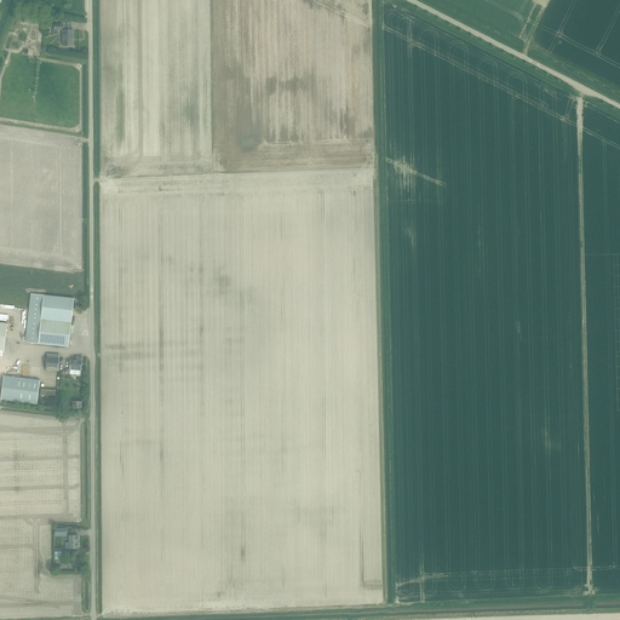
[(68,46),(73,46),(73,30),(72,30),(72,22),(62,22),(62,24),(53,24),(53,30),(53,33),(59,33),(59,30),(63,30),(63,46),(68,46)]
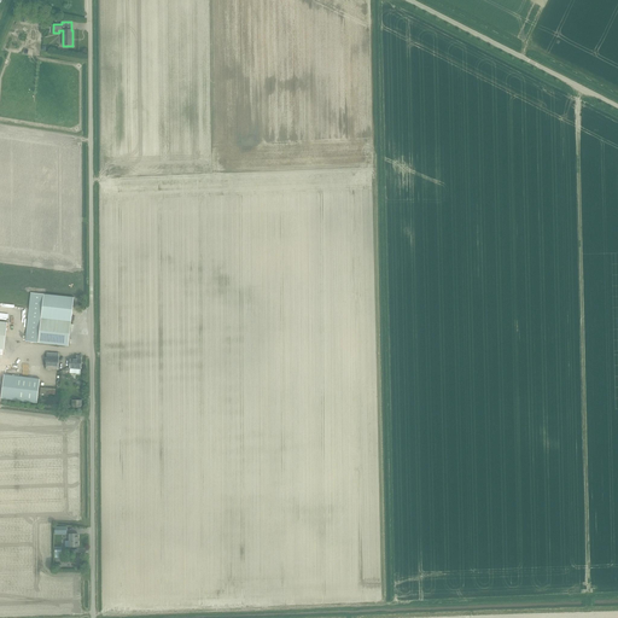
[(71,321),(74,298),(30,293),(25,342),(69,347),(71,325),(73,325),(73,322),(71,321)]
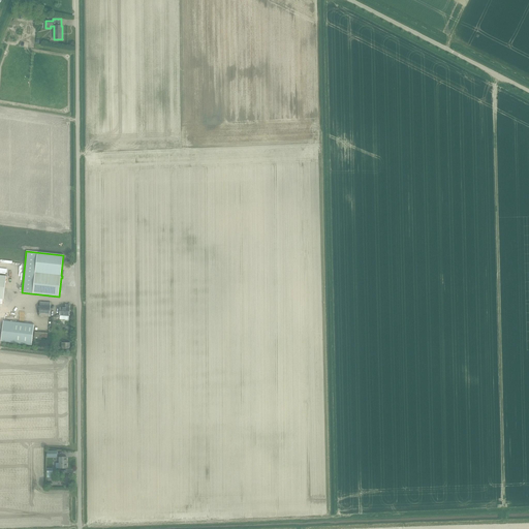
[(50,316),(51,303),(40,302),(39,316),(50,316)]
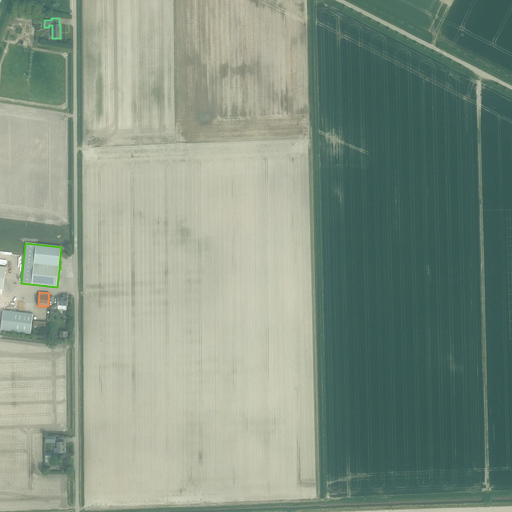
[(57,305),(62,306),(67,306),(67,295),(62,294),(62,298),(58,298),(57,305)]
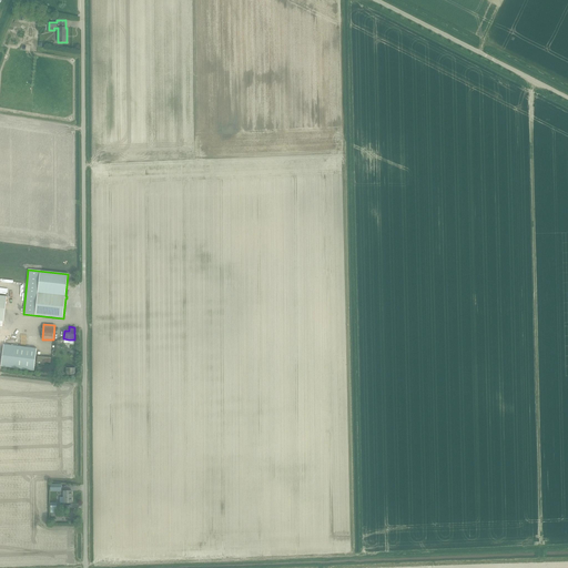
[(33,371),(37,348),(3,344),(1,366),(33,371)]
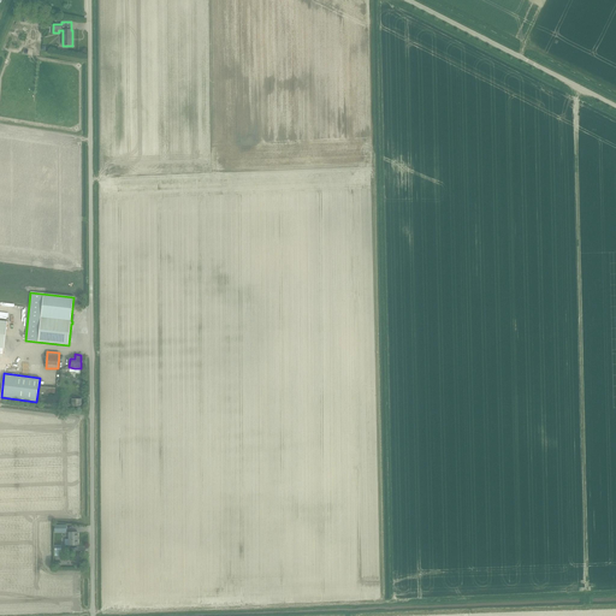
[(65,545),(78,545),(78,532),(69,532),(69,539),(65,539),(65,545)]
